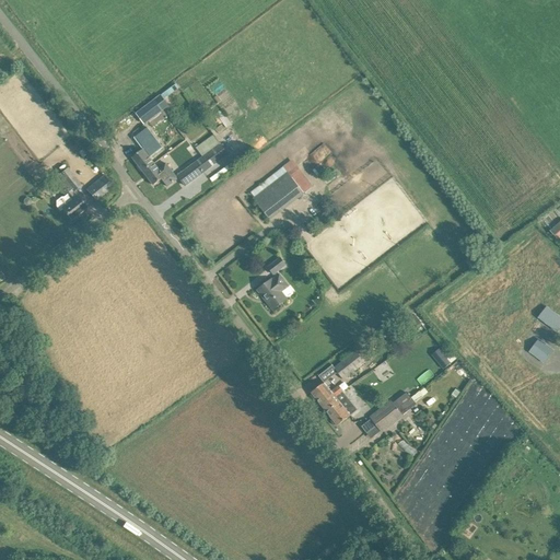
[(176,83),(162,94),(165,98),(179,88),(176,83)]
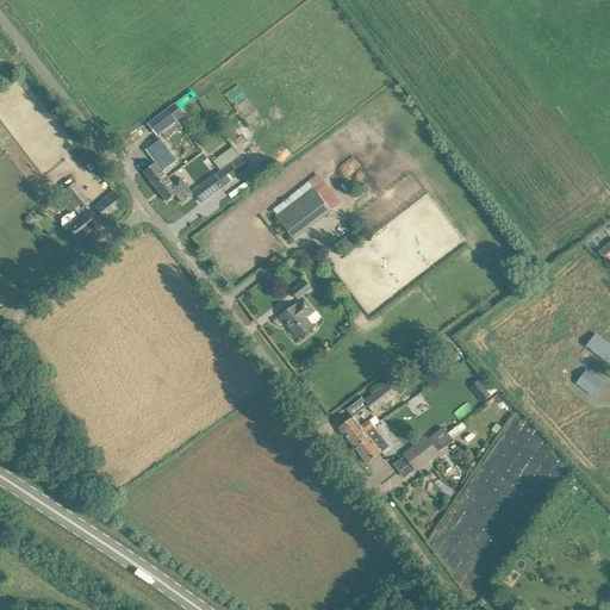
[(157,135),(178,120),(185,114),(175,103),(148,123),(157,135)]
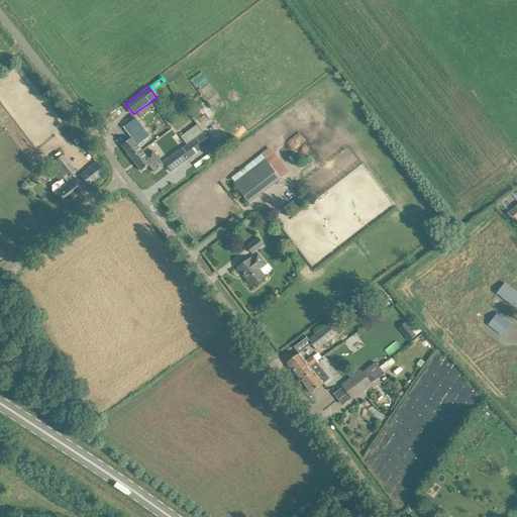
[(126,153),(130,159),(132,159),(142,150),(138,145),(150,136),(136,117),(123,127),(131,138),(122,145),(127,152),(126,153)]
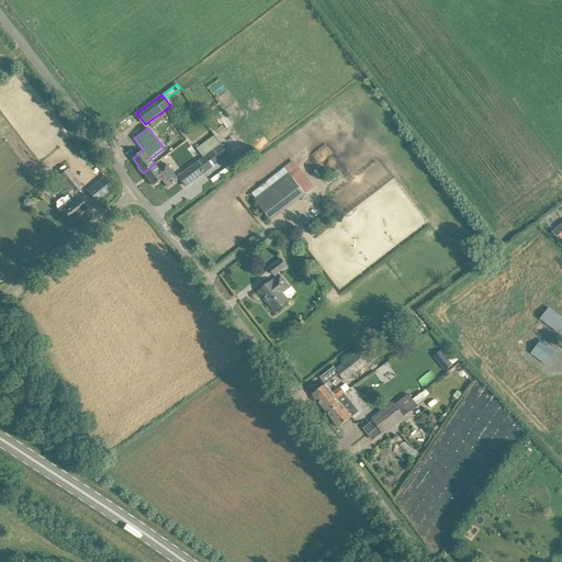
[(177,176),(186,187),(228,153),(214,136),(195,150),(201,157),(177,176)]
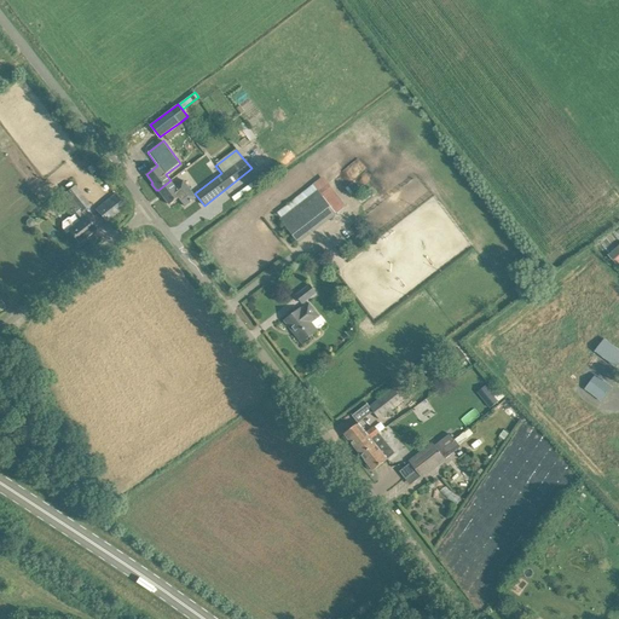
[(184,180),(175,186),(171,180),(158,190),(171,204),(179,198),(185,207),(196,198),(184,180)]
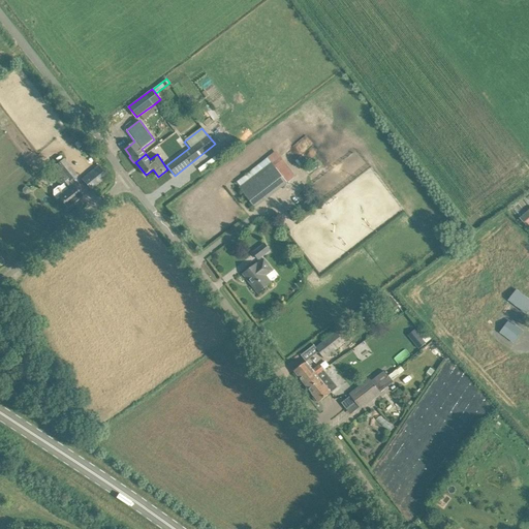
[(272,163),(240,188),(254,208),(287,183),(296,177),(280,157),(272,163)]
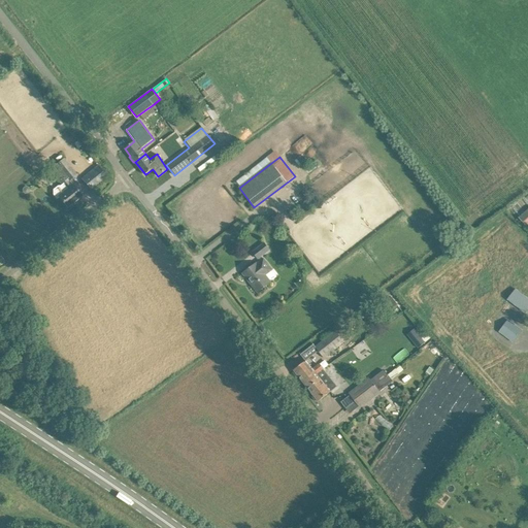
[(57,199),(59,197),(67,207),(69,206),(70,207),(71,207),(74,205),(74,203),(73,203),(81,196),(73,185),(72,185),(69,180),(76,174),(64,159),(51,170),(62,185),(60,186),(58,186),(53,190),(53,194),(57,199)]
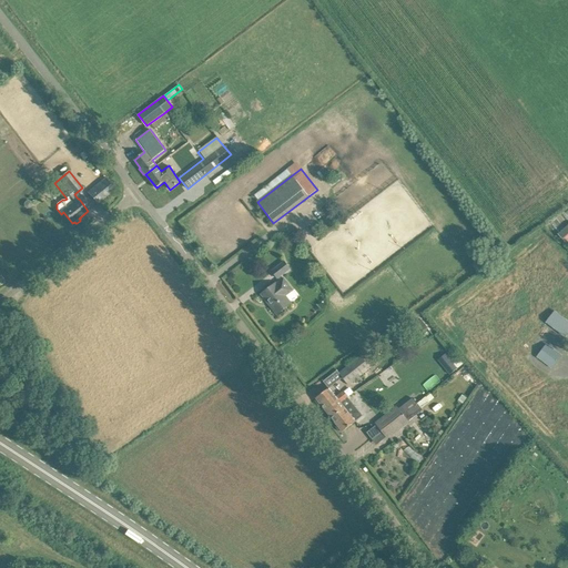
[(115,190),(105,178),(88,192),(98,203),(115,190)]
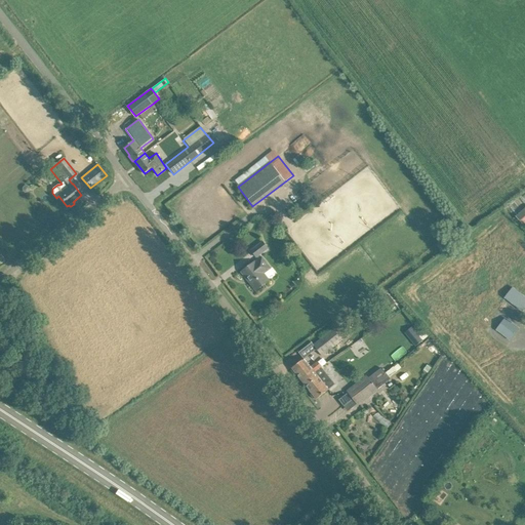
[(524,208),(516,216),(520,221),(524,216),(524,208)]
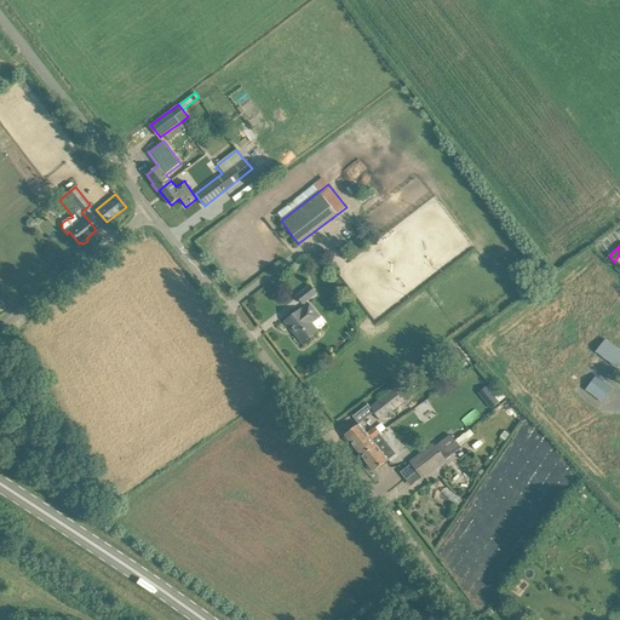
[(316,293),(310,286),(297,296),(303,304),(304,303),(306,306),(302,310),(300,309),(285,321),(303,344),(319,332),(317,331),(316,332),(310,325),(320,317),(309,304),(306,300),(316,293)]
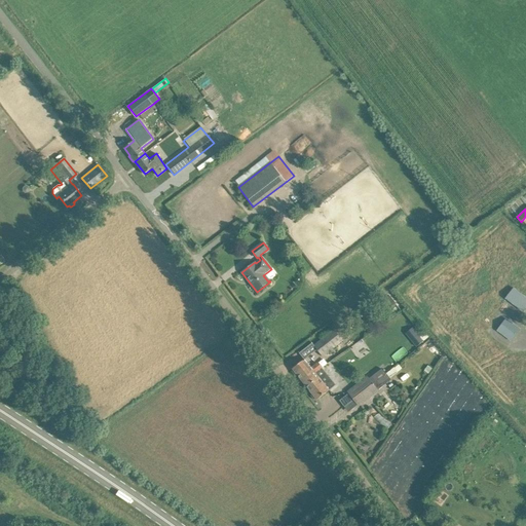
[(504,298),(523,312),(525,307),(525,297),(517,291),(513,288),(510,292),(504,298)]
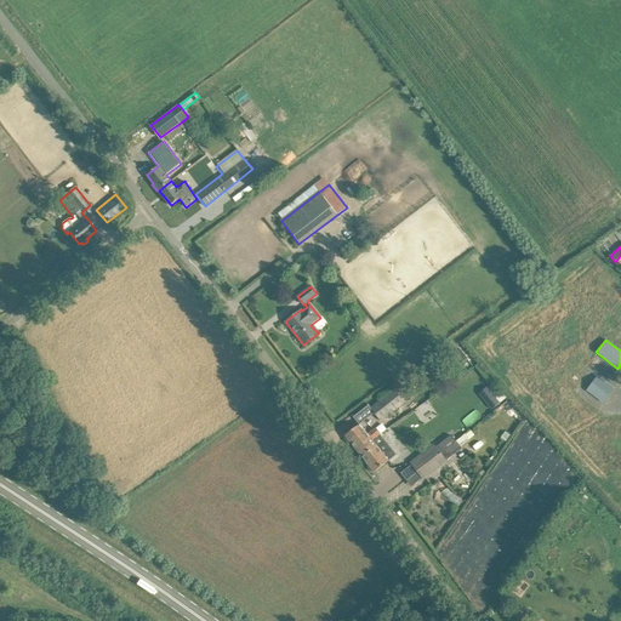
[(604,403),(615,388),(597,375),(586,389),(604,403)]
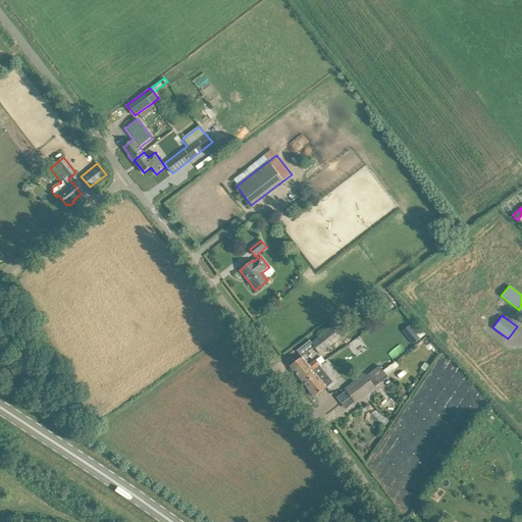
[(320,354),(341,337),(338,335),(344,331),(337,323),(332,328),(331,327),(311,343),(320,354)]
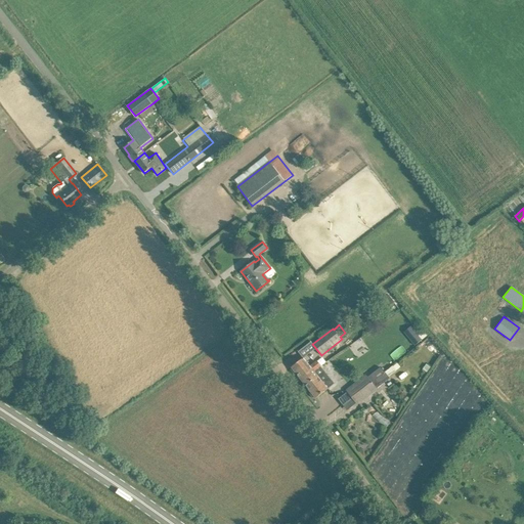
[(411,328),(410,325),(409,326),(403,332),(415,346),(422,340),(411,328)]
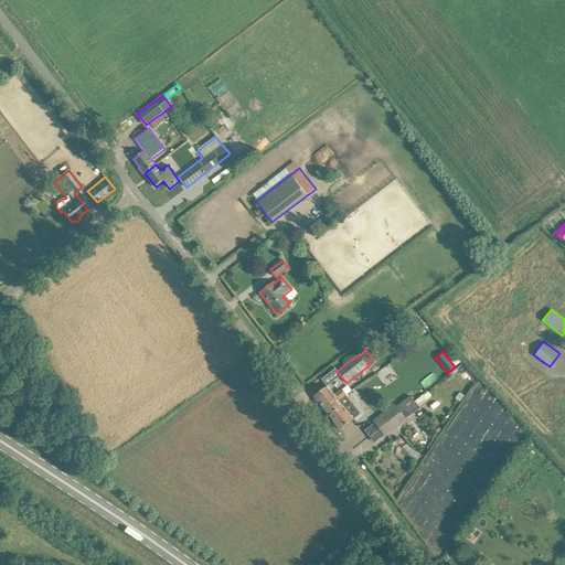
[(377,373),(386,386),(398,377),(390,364),(377,373)]
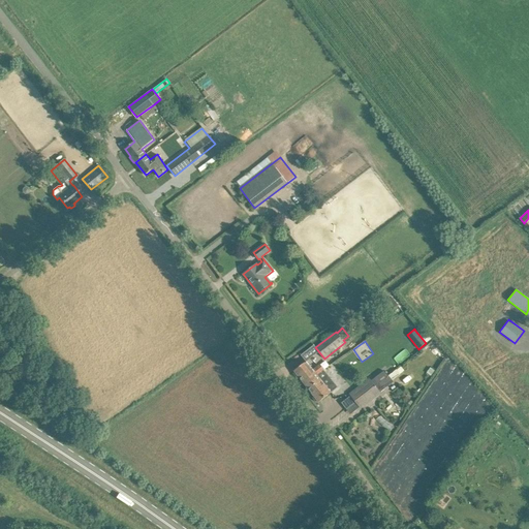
[(324,370),(323,369),(320,365),(313,370),(307,362),(294,371),(296,372),(293,374),(298,379),(300,378),(304,382),(315,373),(317,375),(324,370)]
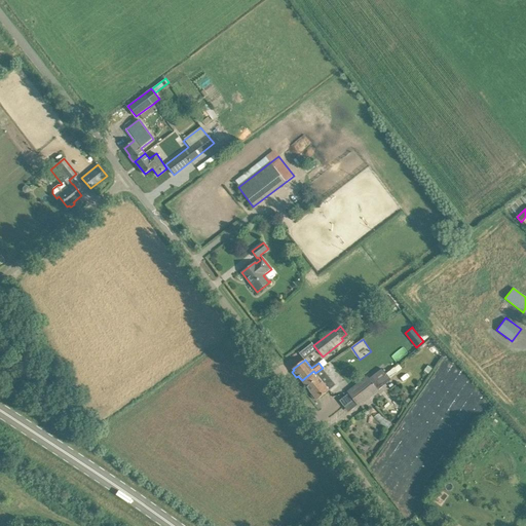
[(314,400),(316,399),(317,400),(329,390),(327,387),(333,382),(323,368),(315,373),(313,371),(302,380),(312,393),(311,396),(314,400)]
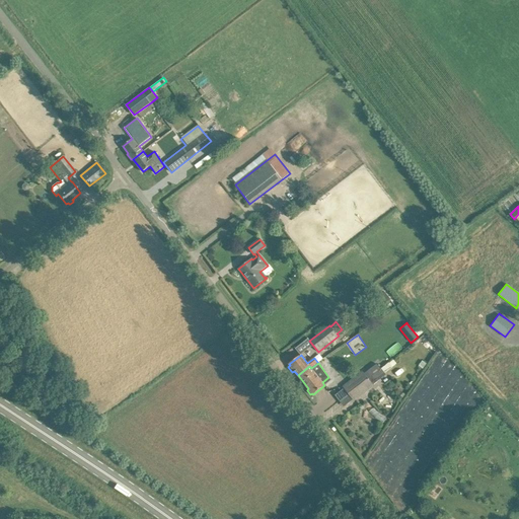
[(344,387),(349,393),(380,369),(376,364),(364,374),(363,373),(344,387)]
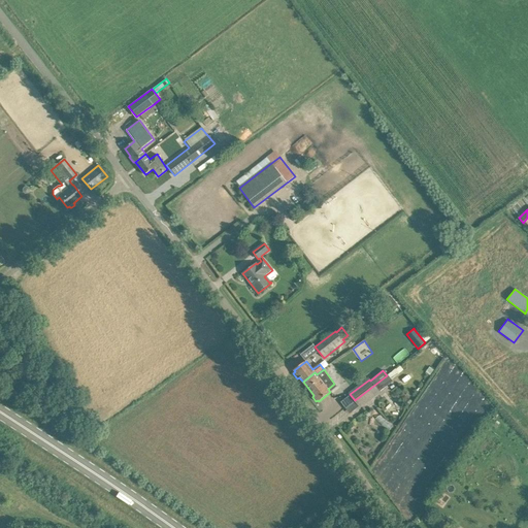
[(405,384),(415,375),(411,371),(402,380),(405,384)]
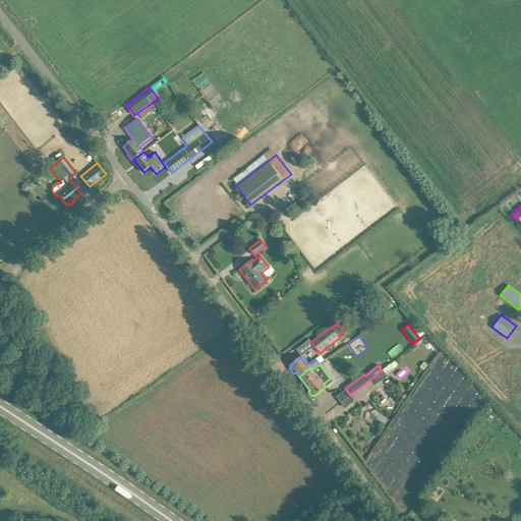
[(380,380),(387,374),(383,369),(382,370),(350,395),(355,401),(381,382),(380,380)]
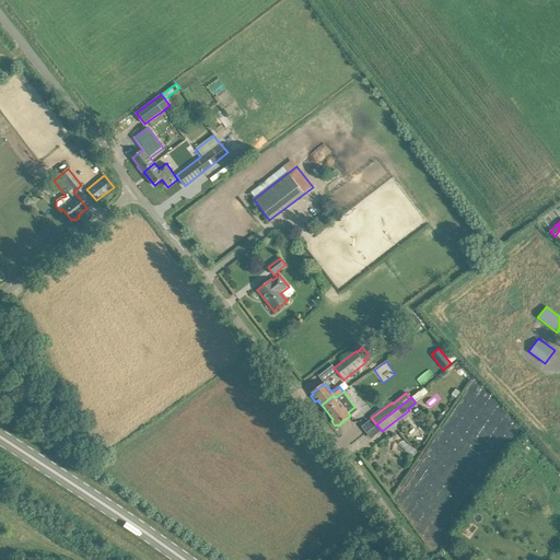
[(419,439),(427,427),(418,421),(411,434),(419,439)]
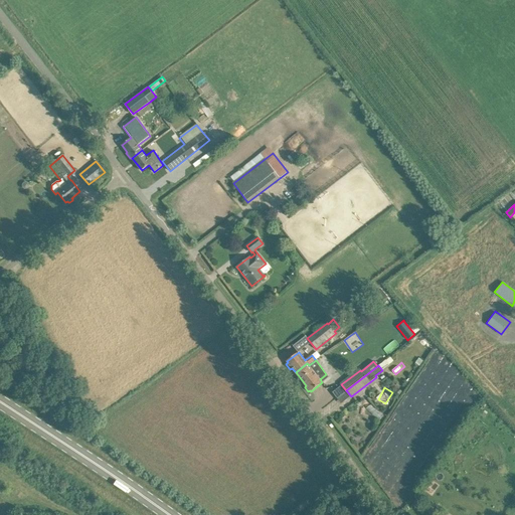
[(398,388),(393,393),(397,397),(402,392),(398,388)]
